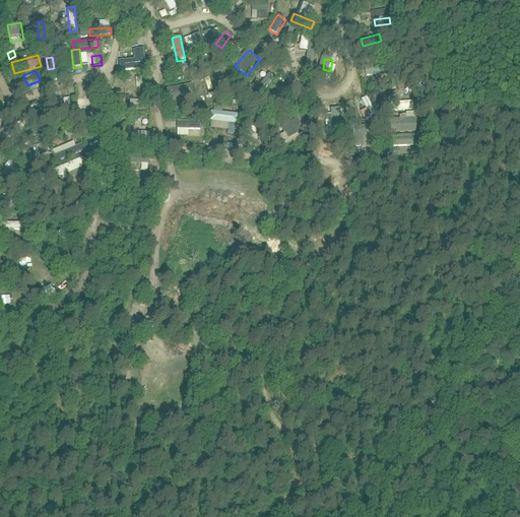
[(238,99),(234,76),(225,78),(231,100),(238,99)]
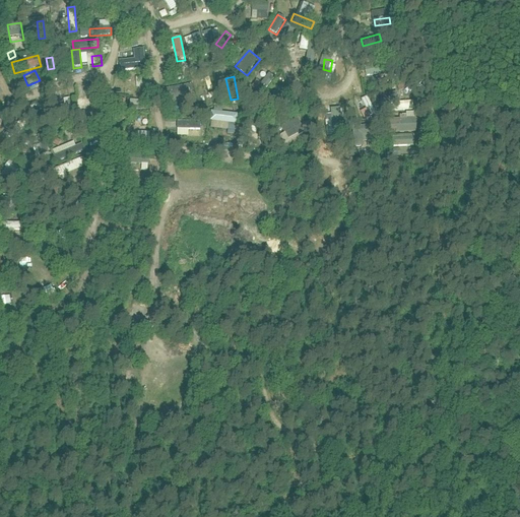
[(277,81),(267,90),(271,94),(281,85),(277,81)]
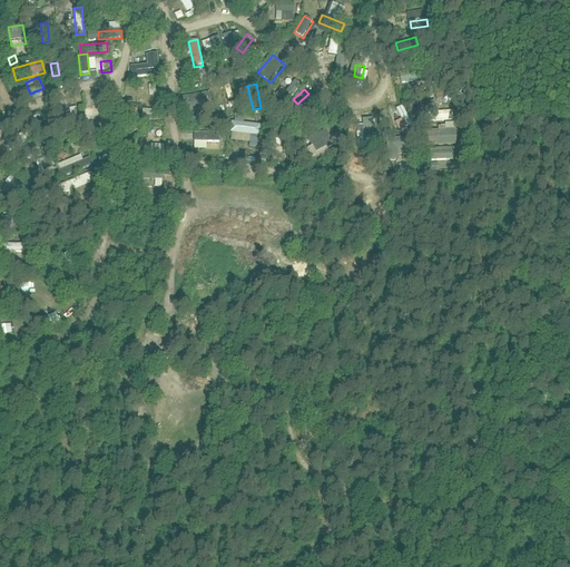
[(304,113),(312,118),(327,97),(321,90),(304,113)]
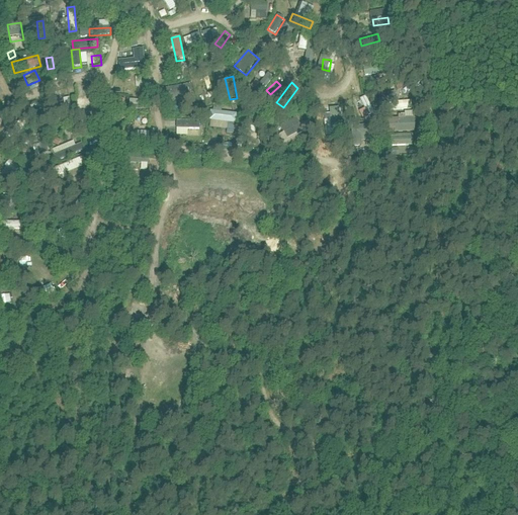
[(69,96),(63,97),(66,113),(72,112),(69,96)]
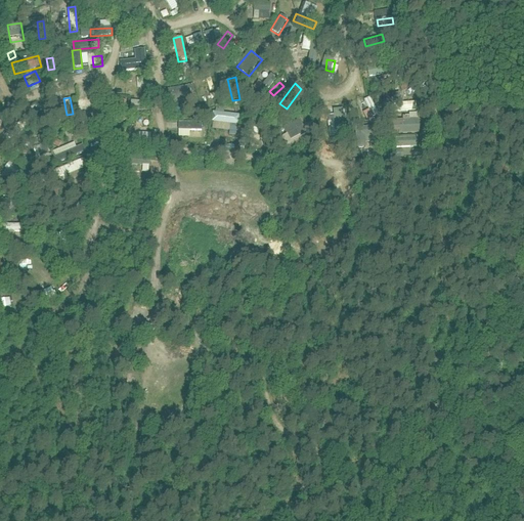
[(373,117),(378,115),(369,97),(364,99),(373,117)]
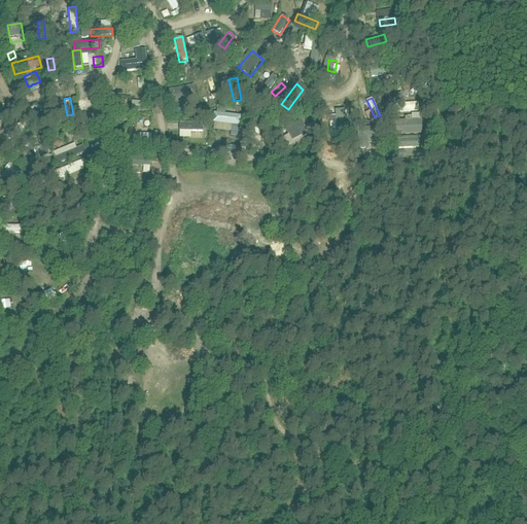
[(418,111),(418,101),(393,102),(393,112),(418,111)]
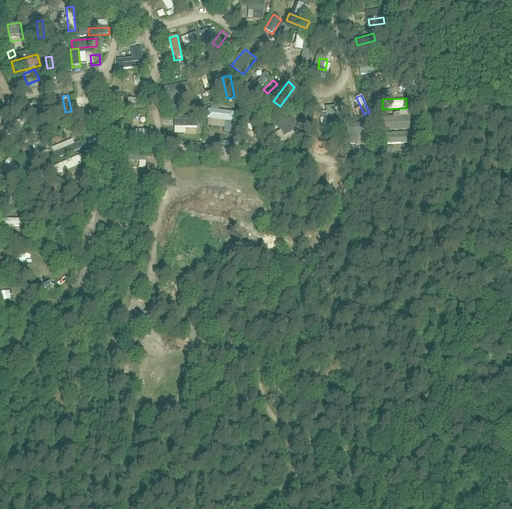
[(341,124),(330,105),(323,109),(334,127),(341,124)]
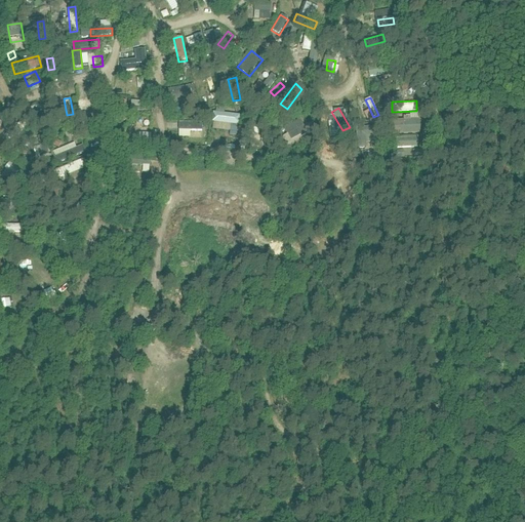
[(215,118),(238,119),(239,111),(215,110),(215,118)]
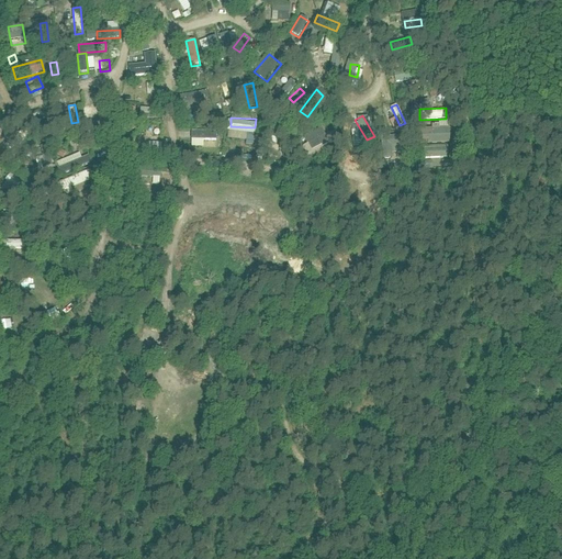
[(307,155),(329,144),(322,127),(300,138),(307,155)]
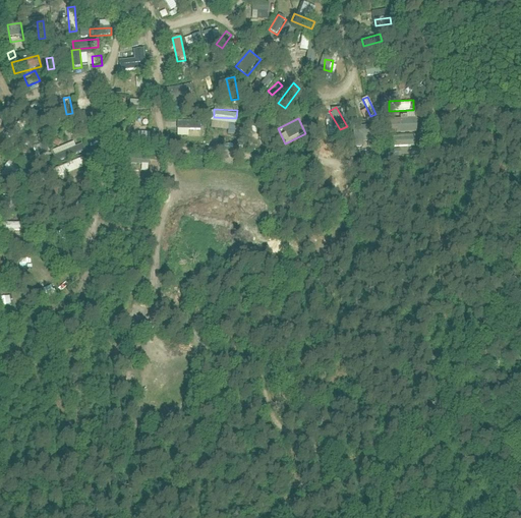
[(417,133),(416,119),(392,120),(393,134),(417,133)]
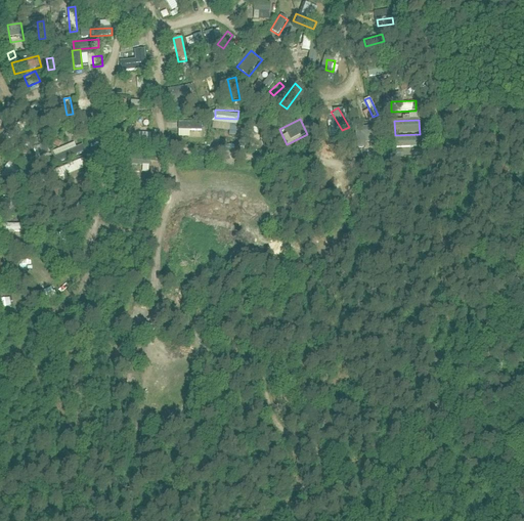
[(376,143),(375,126),(356,127),(357,144),(376,143)]
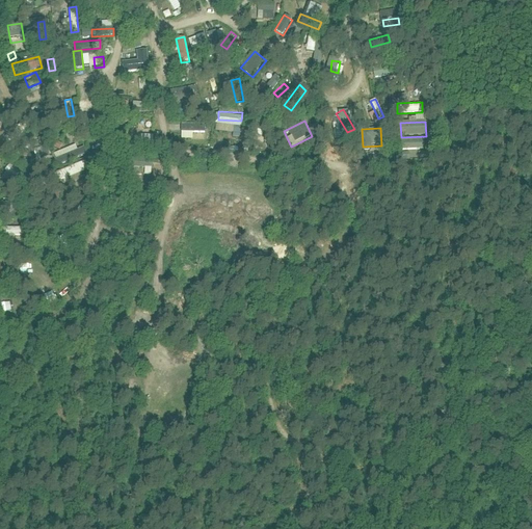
[(45,133),(38,134),(43,155),(49,154),(45,133)]
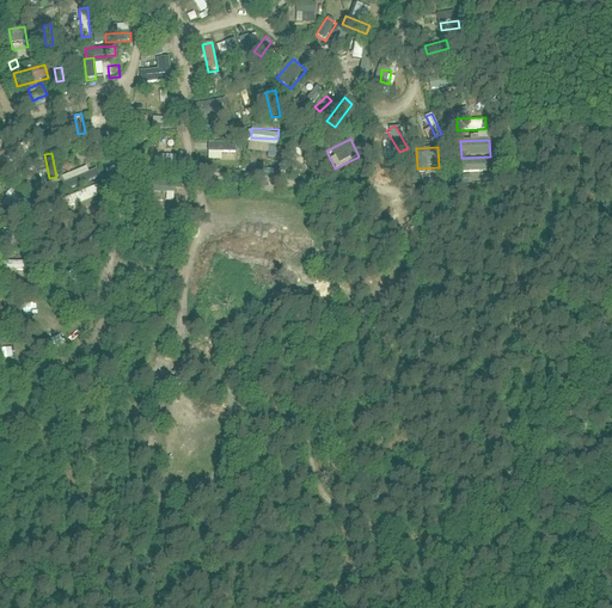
[(488,172),(488,160),(460,160),(461,172),(488,172)]
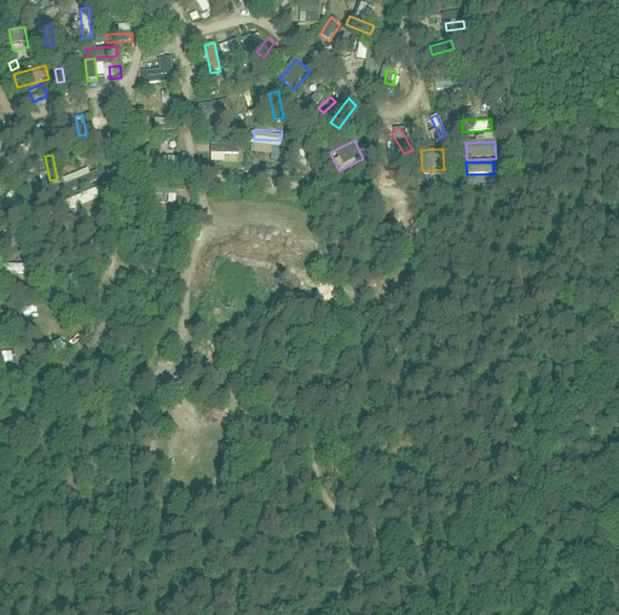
[(151,166),(150,174),(179,177),(180,168),(151,166)]
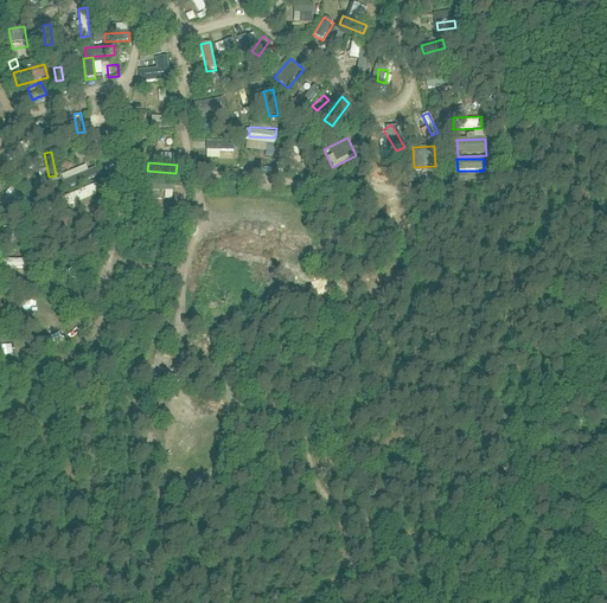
[(66,186),(97,173),(94,165),(63,178),(66,186)]
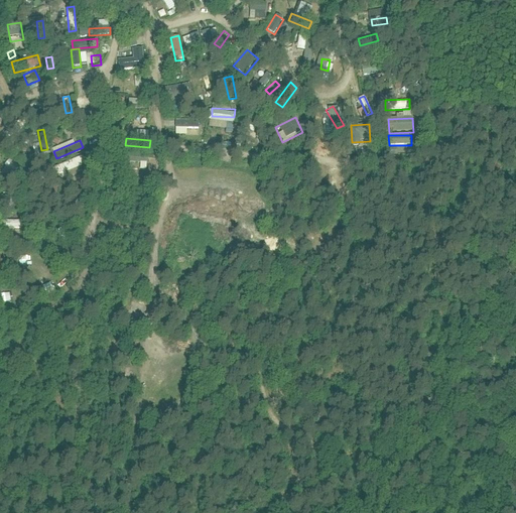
[(86,160),(83,152),(55,163),(58,171),(86,160)]
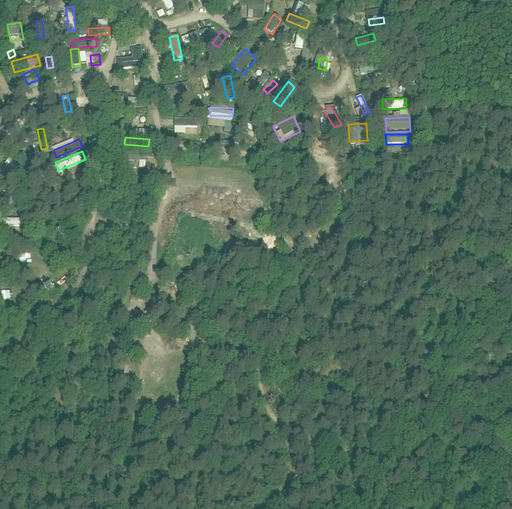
[(27,169),(9,154),(4,161),(22,175),(27,169)]
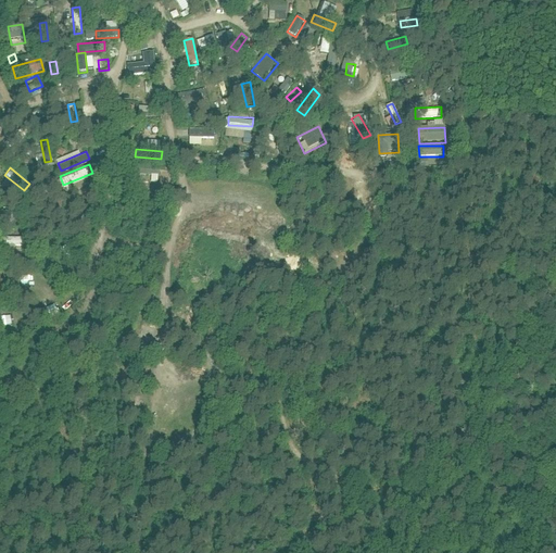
[(0,243),(22,243),(22,235),(0,235),(0,243)]
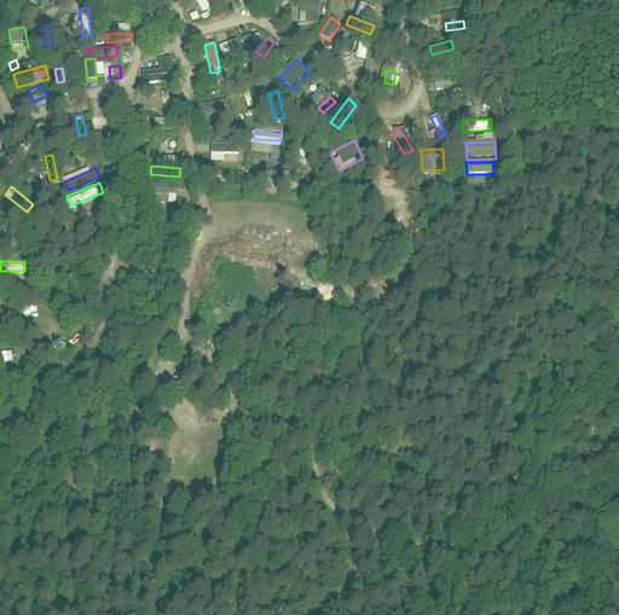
[(213,469),(224,462),(215,448),(204,456),(213,469)]
